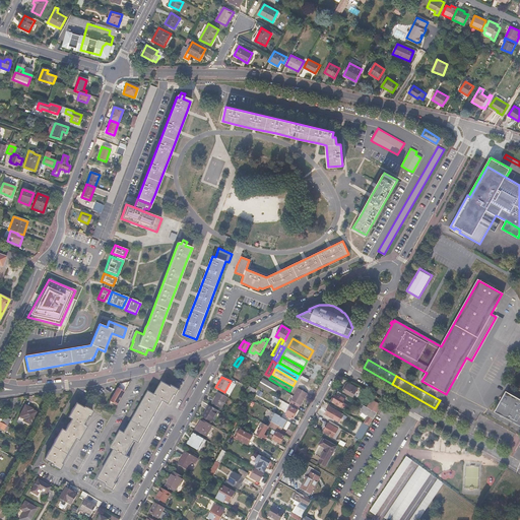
[(269,383),(262,379),(257,387),(265,391),(269,383)]
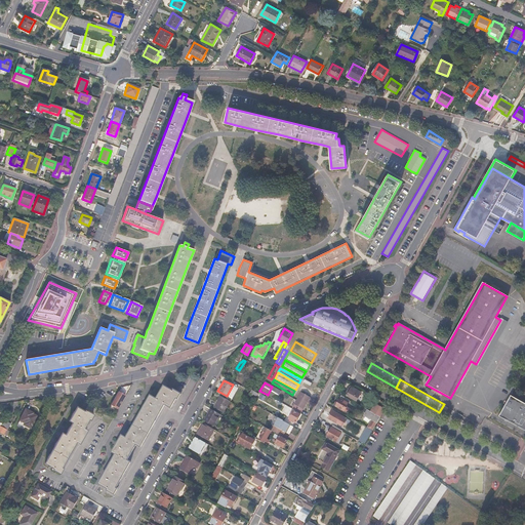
[(237,388),(233,385),(227,396),(231,398),(237,388)]
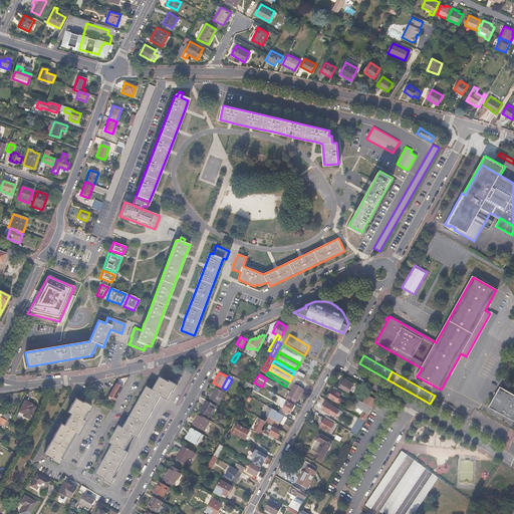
[(342,381),(339,387),(348,392),(353,383),(342,377),(340,380),(342,381)]
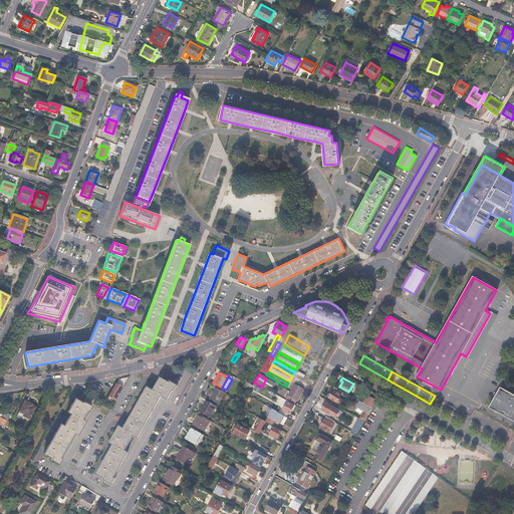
[(153,392),(148,388),(123,430),(119,427),(110,443),(113,445),(97,474),(106,479),(105,480),(111,484),(114,479),(113,478),(127,453),(124,451),(134,435),(138,438),(161,397),(168,400),(173,390),(175,391),(177,387),(170,382),(170,383),(161,378),(153,392)]
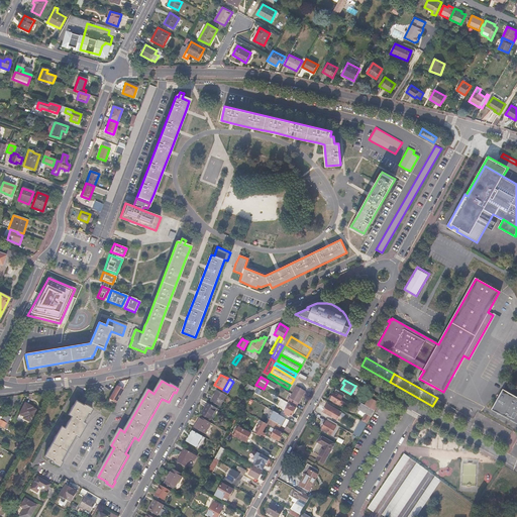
[(277,386),(268,381),(264,389),(272,394),(277,386)]
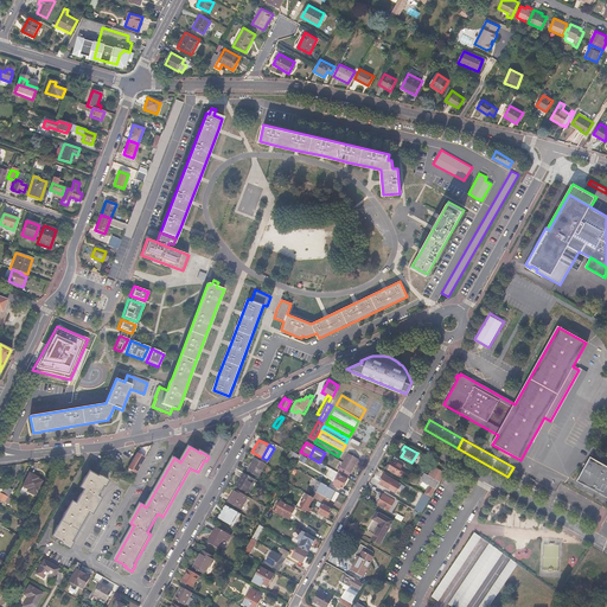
[(136,453),(132,459),(127,468),(134,472),(136,468),(144,458),(136,453)]
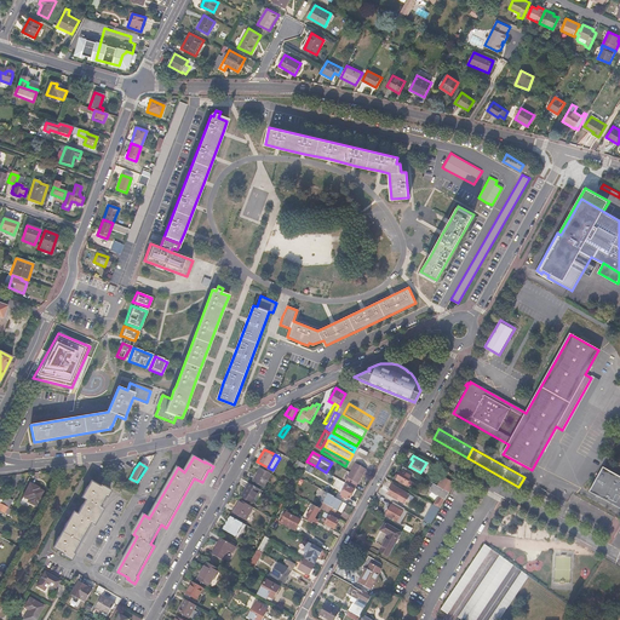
[(366,470),(355,464),(344,483),(355,488),(366,470)]
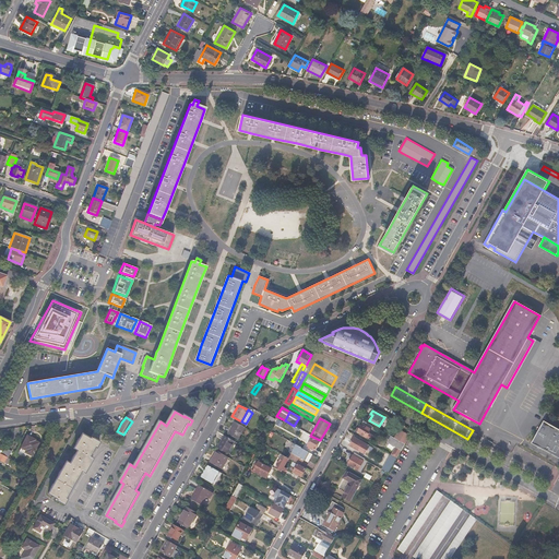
[(373,426),(364,420),(357,430),(356,429),(356,431),(367,438),(367,437),(369,438),(371,435),(369,433),(373,426)]
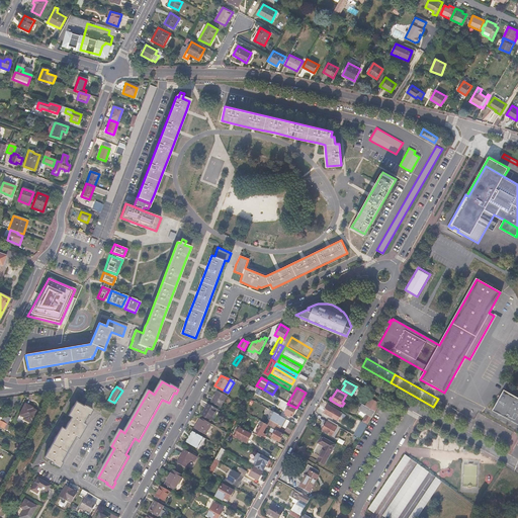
[(517,398),(503,390),(492,409),(517,423),(517,398)]
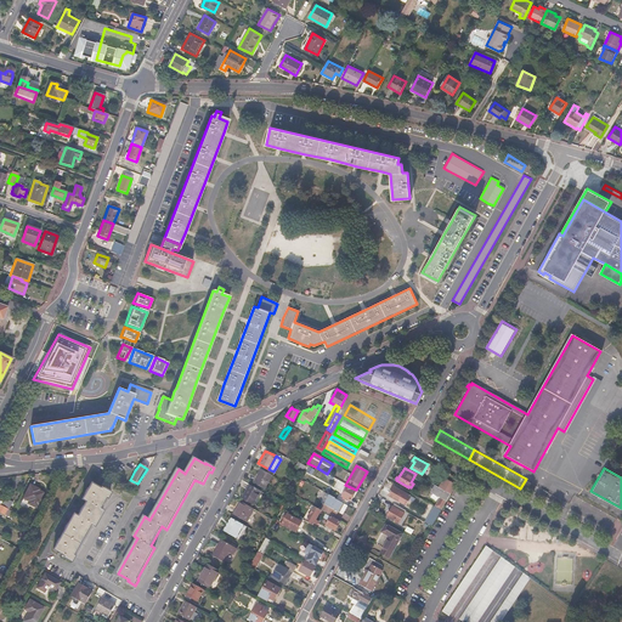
[(271,475),(261,469),(254,482),(264,487),(271,475)]
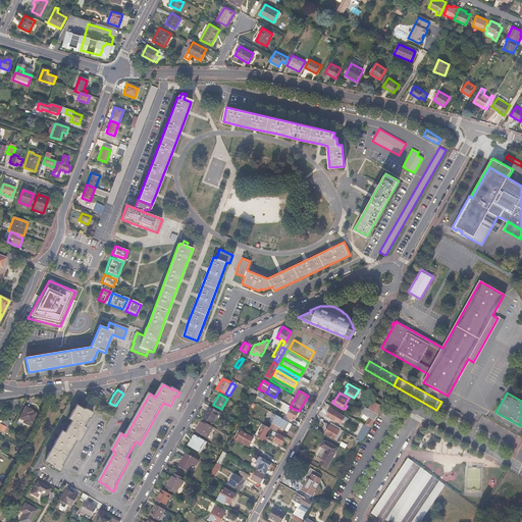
[(446,405),(441,402),(436,410),(440,412),(446,405)]
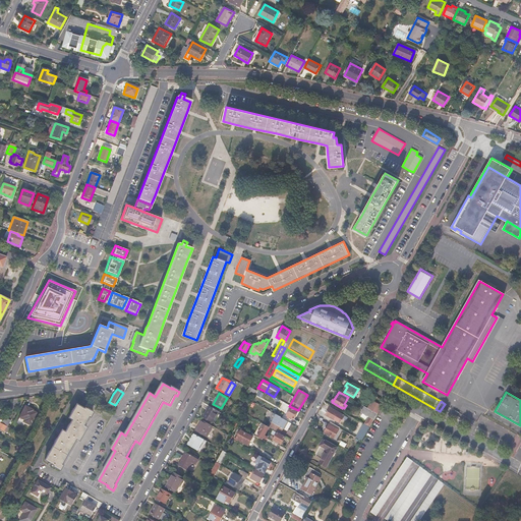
[(68,417),(71,419),(64,432),(61,430),(45,460),(53,464),(52,466),(59,470),(61,465),(60,464),(75,439),(78,441),(85,427),(82,425),(88,416),(90,417),(96,406),(88,402),(83,409),(75,405),(68,417)]
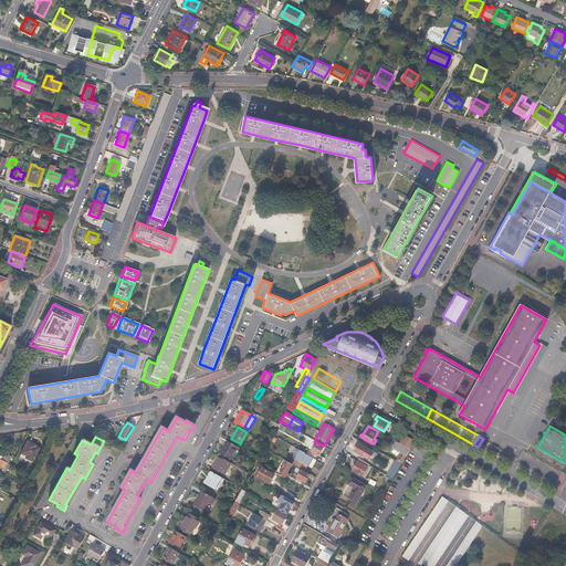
[(413,441),(407,437),(402,446),(409,449),(413,441)]
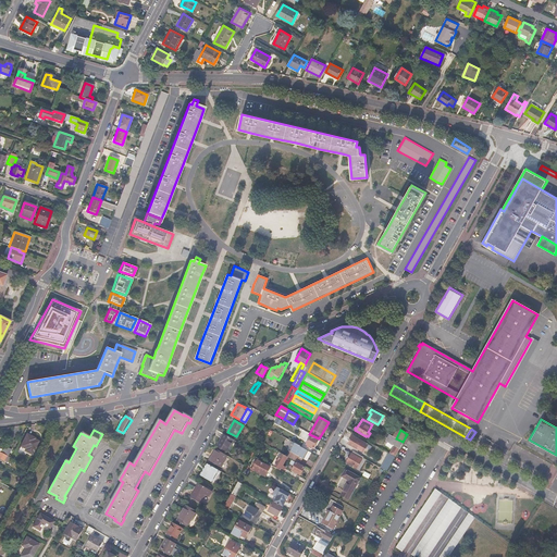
[(39,441),(26,434),(20,448),(32,454),(39,441)]
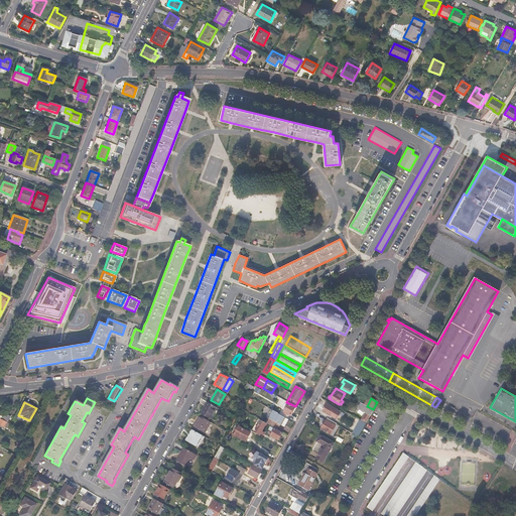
[(216,407),(207,402),(201,412),(210,417),(216,407)]
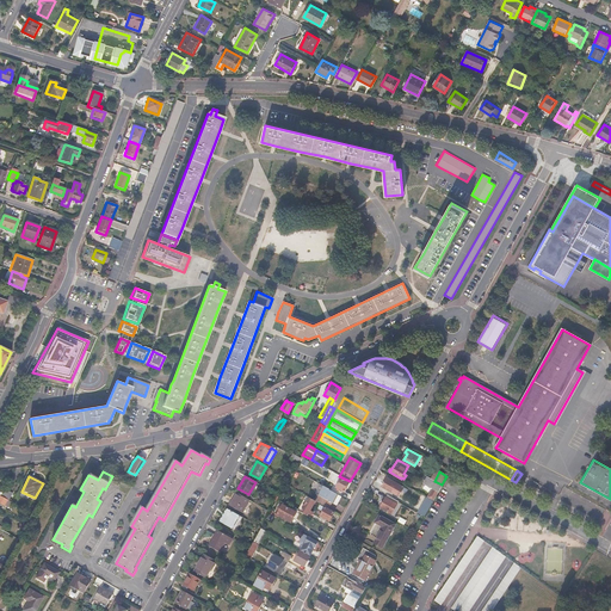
[(427,476),(424,483),(438,492),(442,485),(434,481),(427,476)]
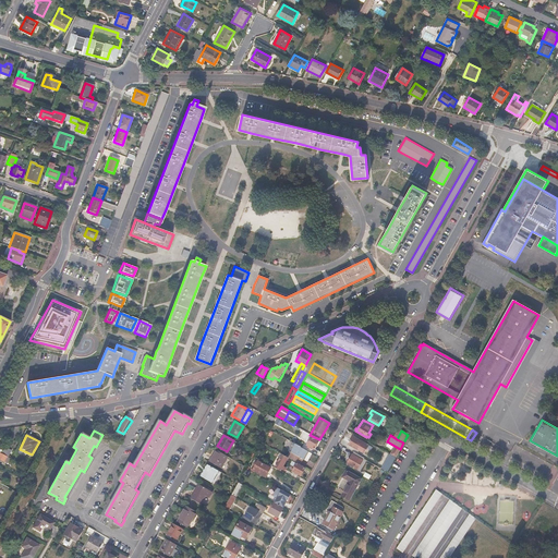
[(368,445),(354,436),(349,445),(358,449),(359,447),(365,450),(368,445)]
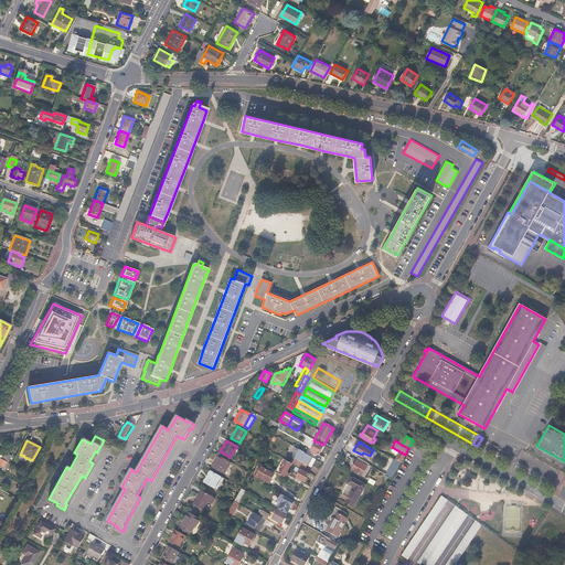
[(322,447),(315,443),(310,451),(318,456),(322,447)]
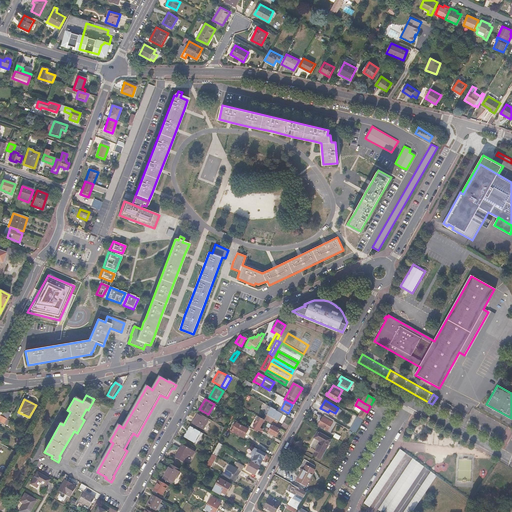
[(0,415),(5,418),(5,417),(7,418),(10,414),(7,412),(8,410),(5,409),(3,411),(0,409),(0,415)]
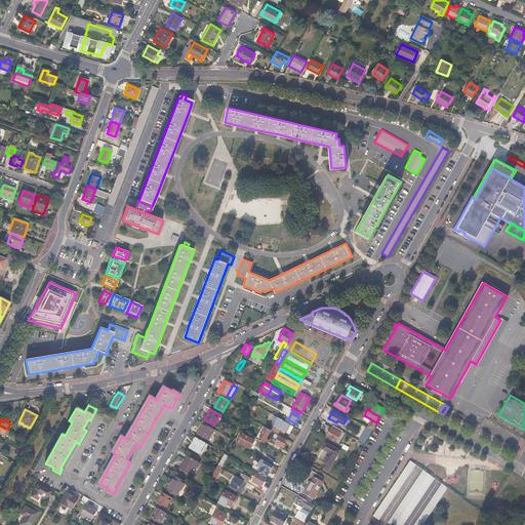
[(280,425),(281,426),(279,429),(274,427),(272,432),(282,437),(284,432),(286,433),(287,431),(289,432),(291,427),(282,421),(280,425)]
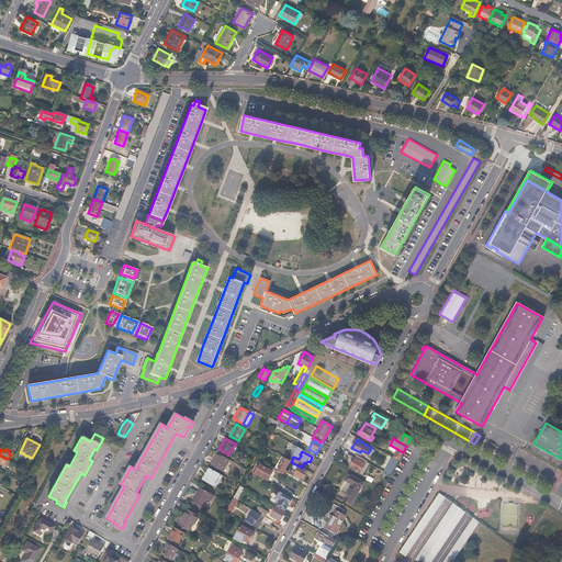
[(229,459),(217,452),(210,464),(222,471),(229,459)]
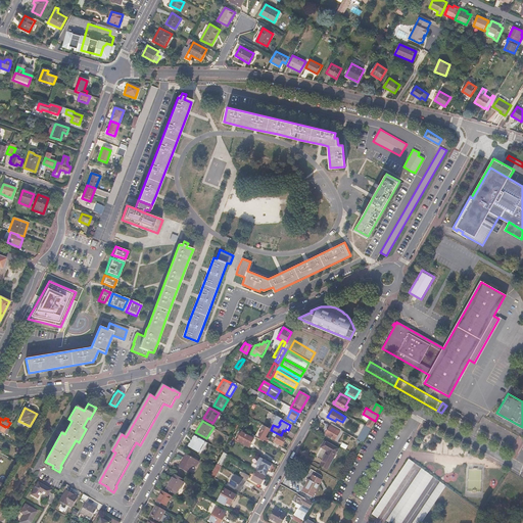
[(267,440),(269,437),(266,435),(271,427),(264,423),(256,435),(267,440)]
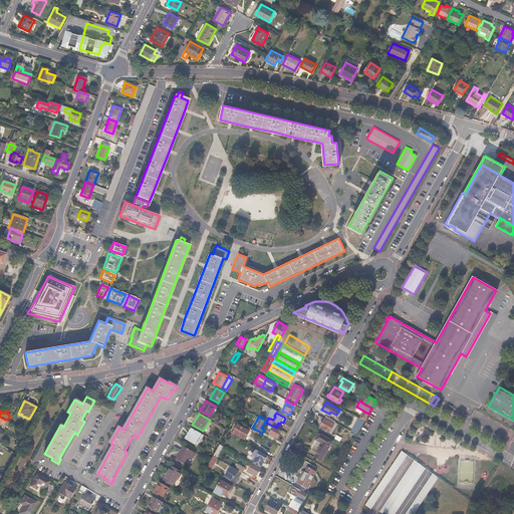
[(364,422),(354,416),(347,429),(357,435),(364,422)]
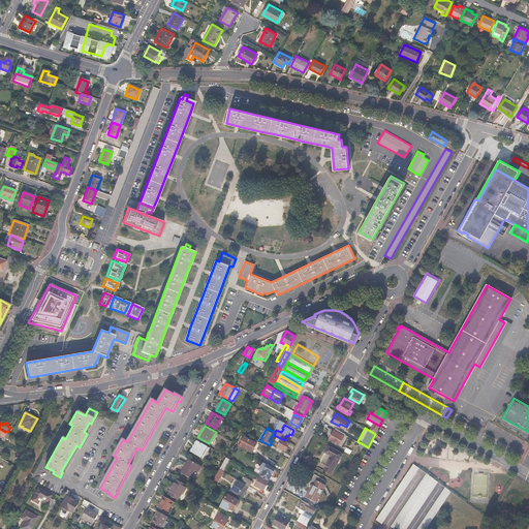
[(334,432),(334,431),(329,440),(339,445),(344,437),(343,437),(345,434),(336,429),(334,432)]
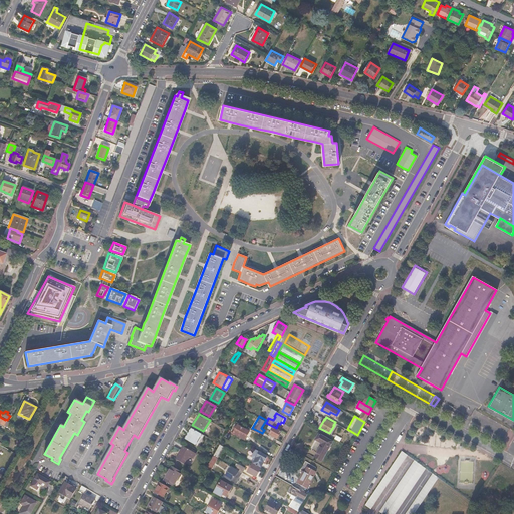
[(235,427),(234,427),(231,433),(244,440),(248,431),(237,425),(235,427)]
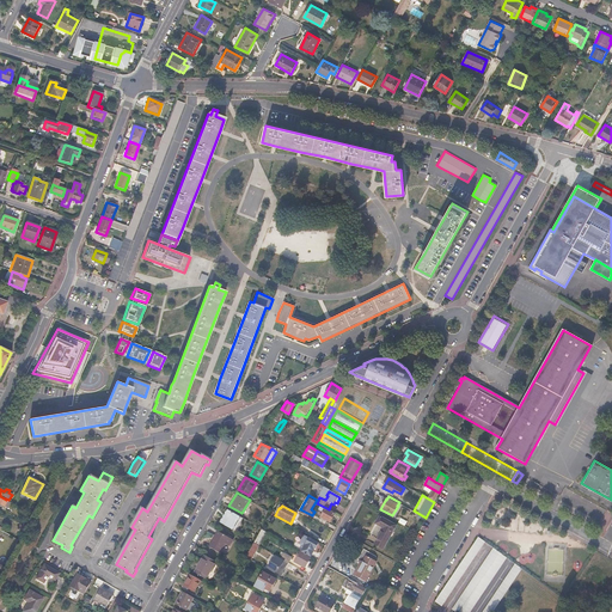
[(240,516),(227,509),(220,521),(233,530),(240,516)]
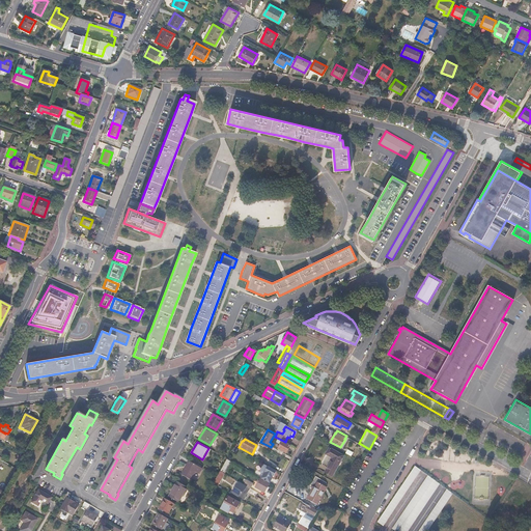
[(290,446),(282,442),(278,449),(286,453),(290,446)]
